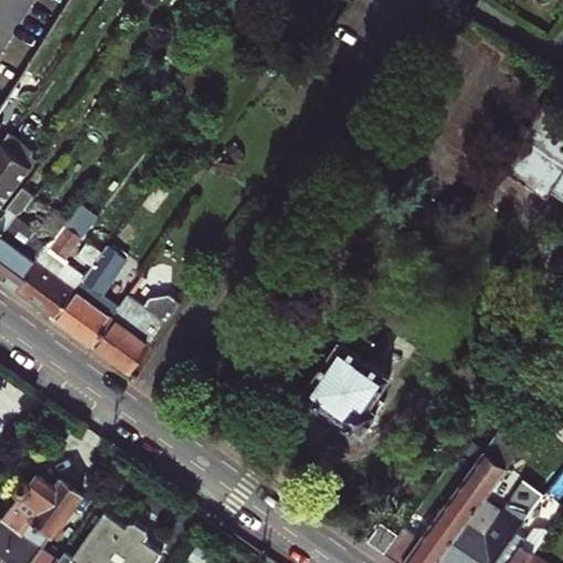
[(32,82),(22,75),(9,98),(0,110),(0,126),(2,123),(11,129),(25,108),(18,103),(32,82)]
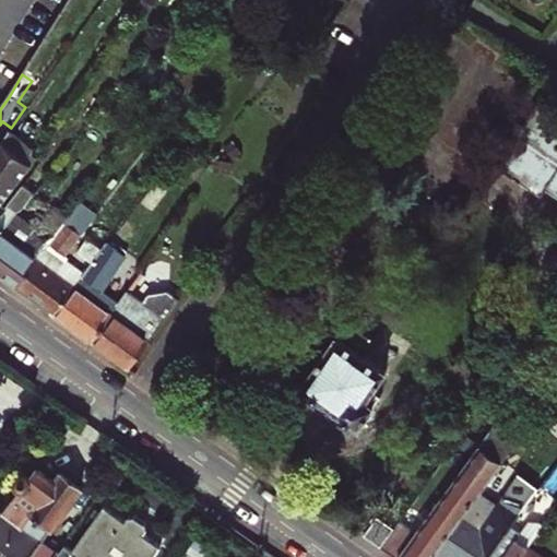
[(556,119),(536,106),(496,169),(518,184),(523,175),(556,197),(556,119)]
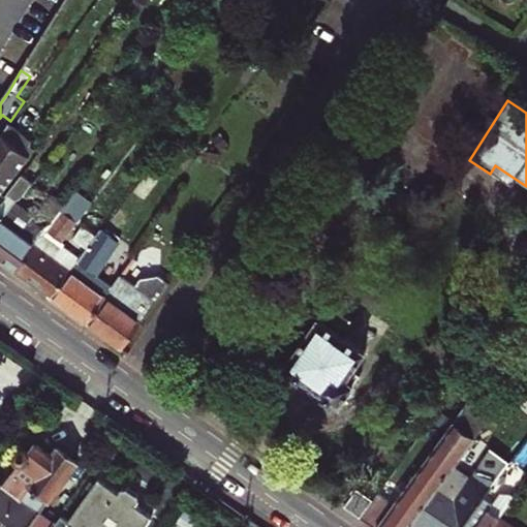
[(32,144),(9,126),(5,123),(0,130),(0,188),(4,191),(33,152),(29,149),(32,144)]
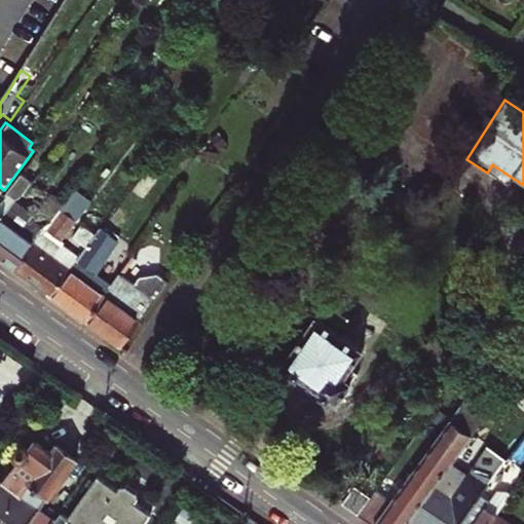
[(0,222),(7,212),(11,207),(13,203),(15,202),(20,201),(33,182),(22,176),(8,193),(4,198),(1,196),(0,195),(0,222)]
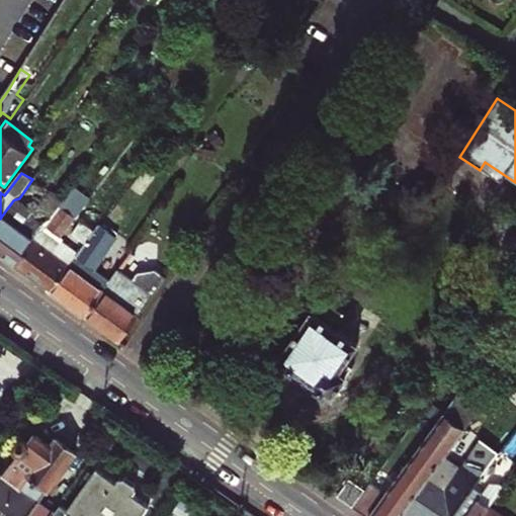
[(0,192),(1,193),(4,195),(8,190),(4,187),(0,184),(0,192)]
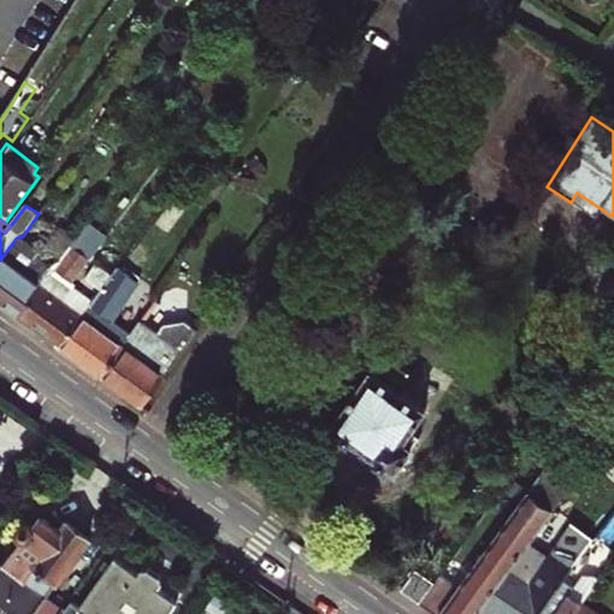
[(47,252),(62,260),(70,248),(76,238),(62,229),(47,252)]
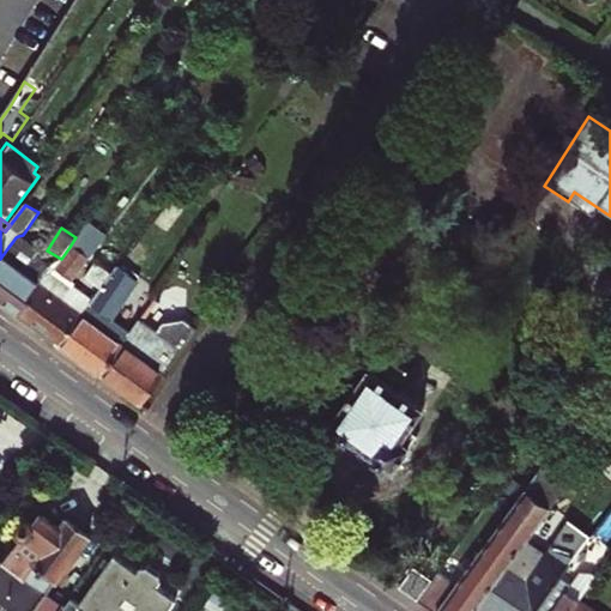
[(76,237),(70,247),(86,258),(94,247),(78,235),(76,237)]
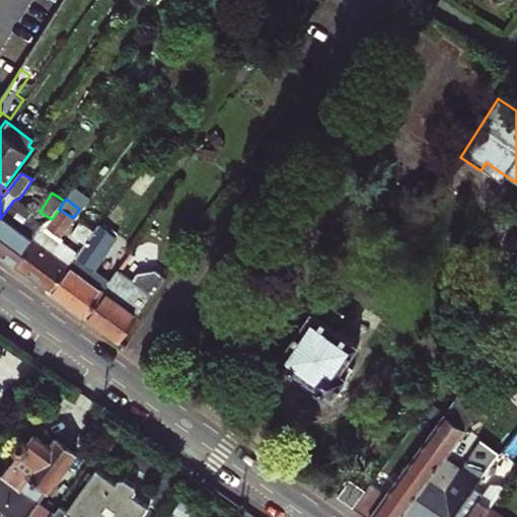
[(7,209),(0,219),(0,256),(15,268),(43,225),(30,217),(33,213),(15,200),(13,201),(11,204),(7,209)]
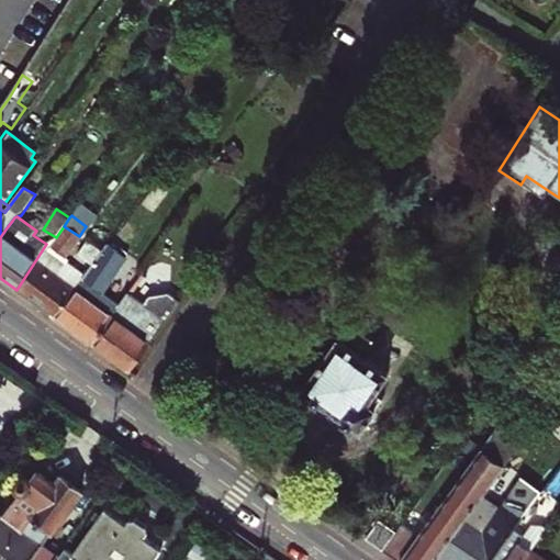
[(52,316),(81,276),(64,262),(64,257),(79,236),(64,226),(56,237),(46,244),(17,290),(52,316)]
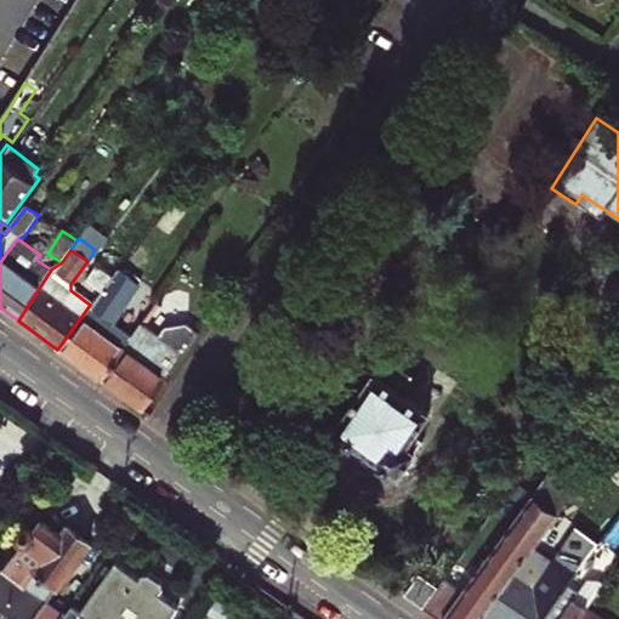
[(57,350),(98,380),(126,341),(108,328),(136,284),(115,271),(90,305),(57,350)]
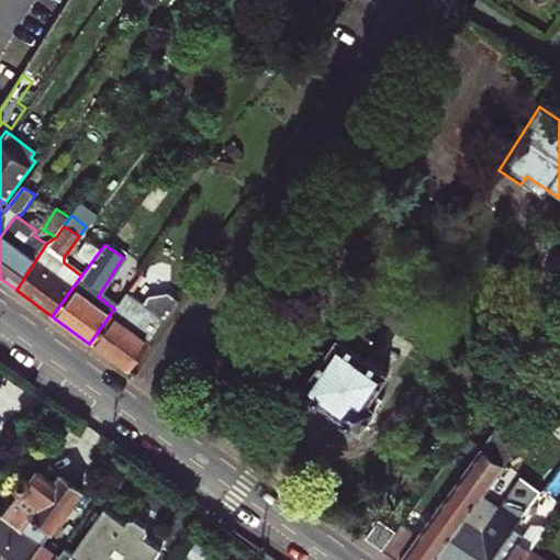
[(89,344),(131,372),(166,321),(180,301),(169,293),(148,298),(144,304),(126,292),(114,309),(89,344)]
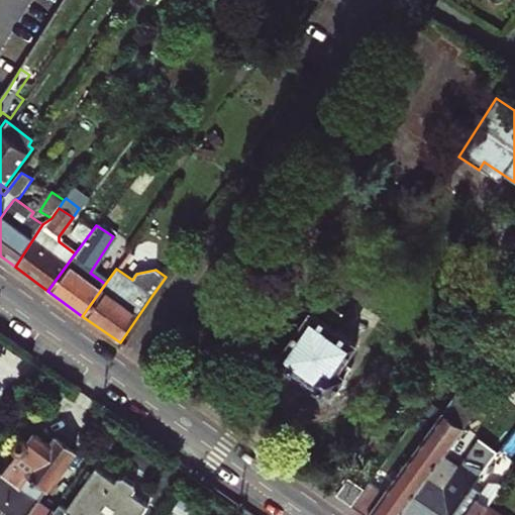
[(279,357),(331,394),(352,365),(345,361),(358,343),(335,326),(345,312),(322,296),(279,357)]
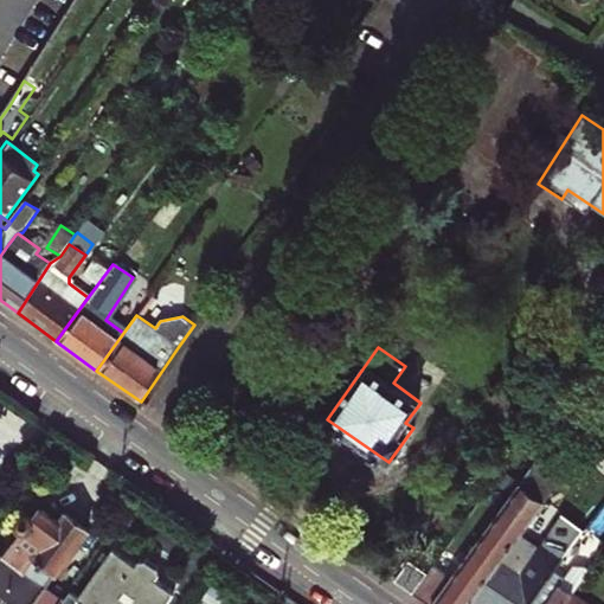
[(543,454),(520,486),(543,499),(565,469),(543,454)]
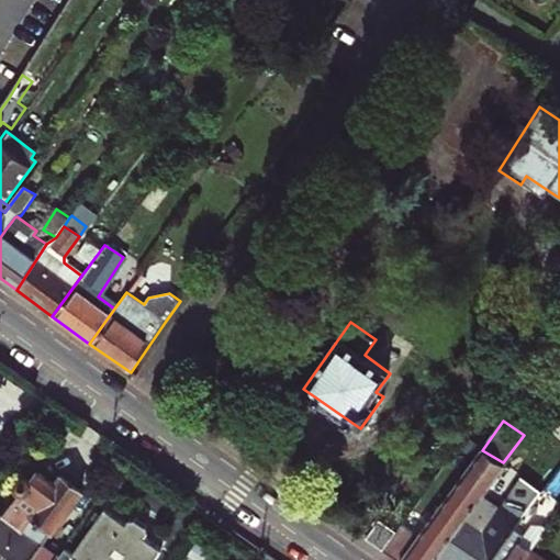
[(434,559),(435,558),(461,521),(503,462),(482,450),(417,537),(401,525),(394,533),(381,550),(396,559),(434,559)]
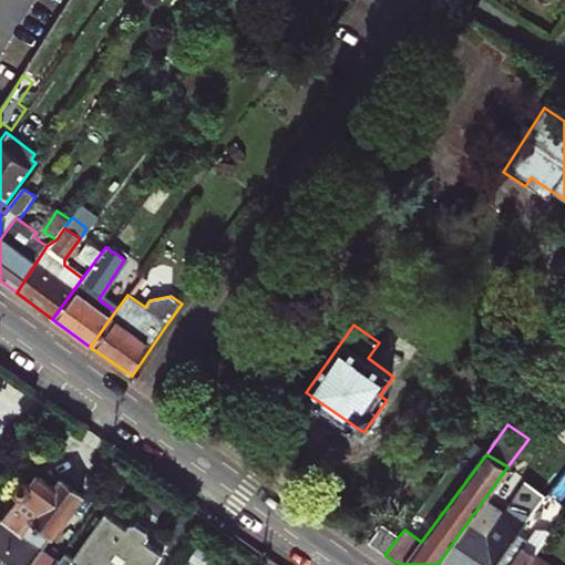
[(0,558),(8,564),(58,564),(41,552),(80,497),(43,470),(32,484),(26,481),(18,484),(17,493),(23,499),(4,523),(0,520),(0,558)]
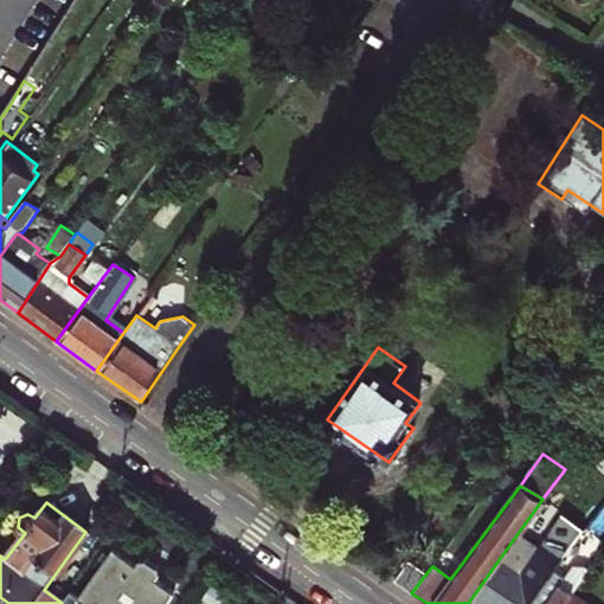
[(563,513),(545,539),(567,554),(585,527),(563,513)]
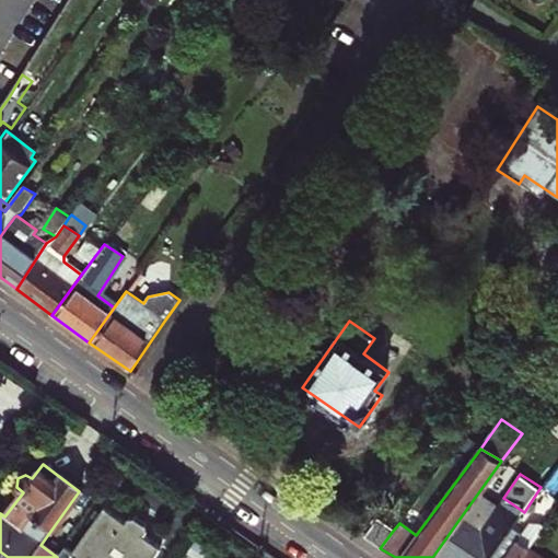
[(489,557),(507,534),(511,527),(519,515),(500,502),(478,533),(460,519),(433,556),(436,557),(489,557)]
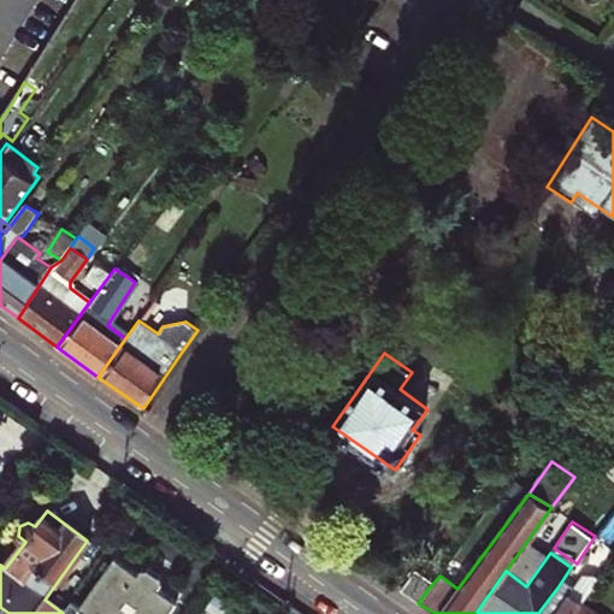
[(76,613),(68,607),(63,613),(169,613),(175,606),(157,592),(159,589),(158,579),(146,572),(140,573),(136,578),(113,561),(107,571),(100,566),(90,580),(98,584),(76,613)]
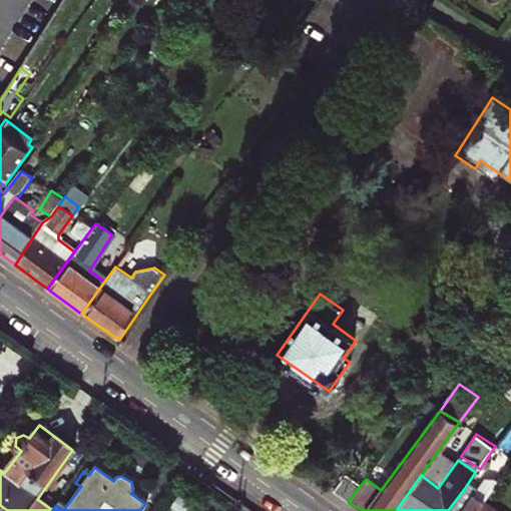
[(344,475),(331,491),(348,502),(360,486),(344,475)]
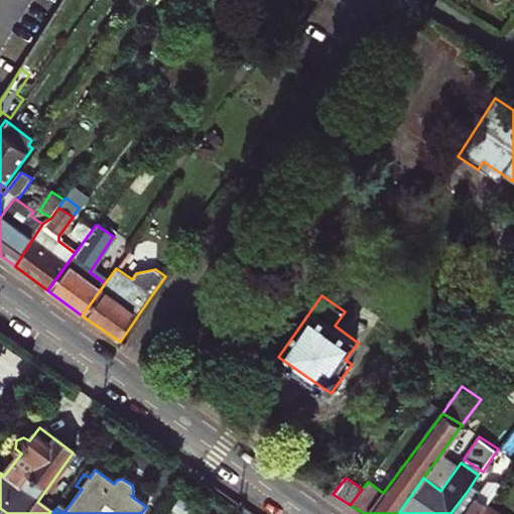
[(481,513),(486,506),(494,494),(501,485),(494,482),(486,482),(475,498),(467,492),(451,513),(481,513)]
